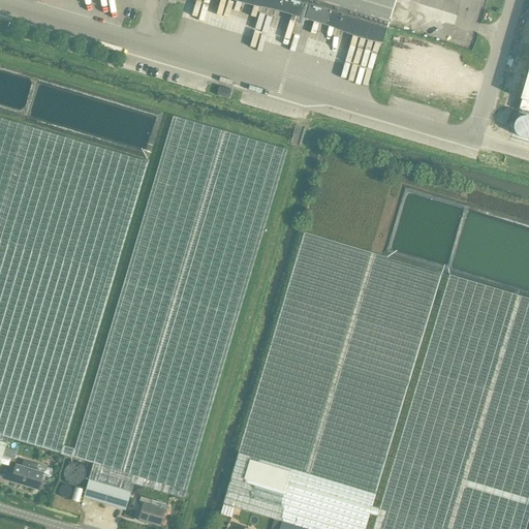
[(528,0),(390,0),(523,40),(528,18),(528,0)]
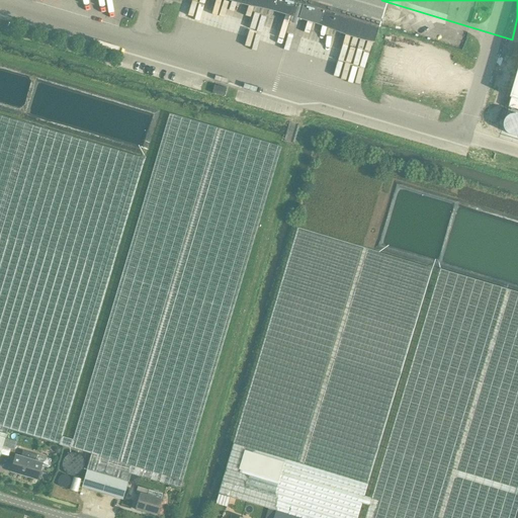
[(517,75),(508,108),(517,111),(517,75)]
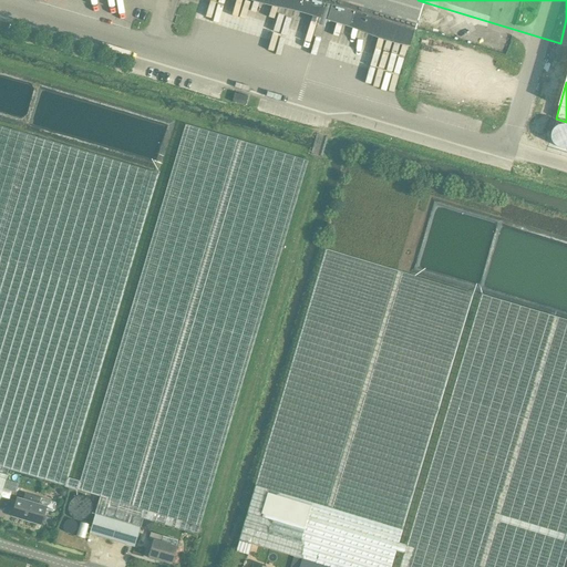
[(246,105),(248,96),(235,93),(233,102),(246,105)]
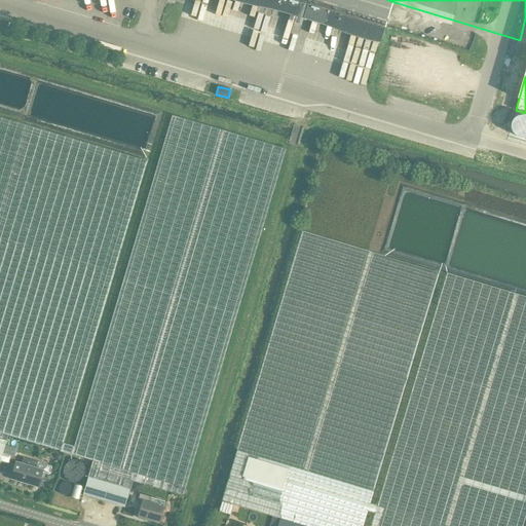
[(7,437),(60,452),(146,161),(0,117),(0,441),(5,443),(7,437)]
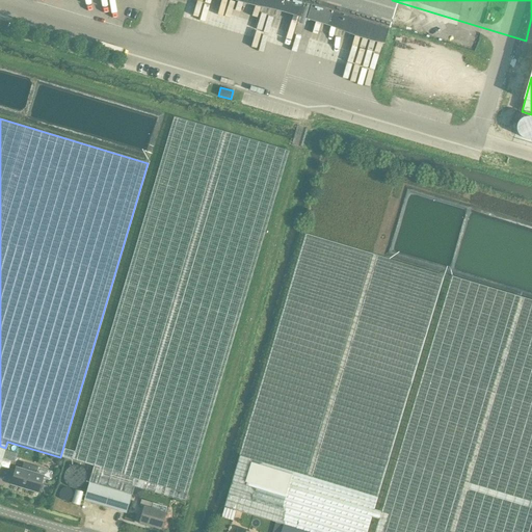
[(174,118),(75,452),(72,460),(94,468),(88,482),(89,482),(132,496),(134,487),(185,503),(289,152),(174,118)]
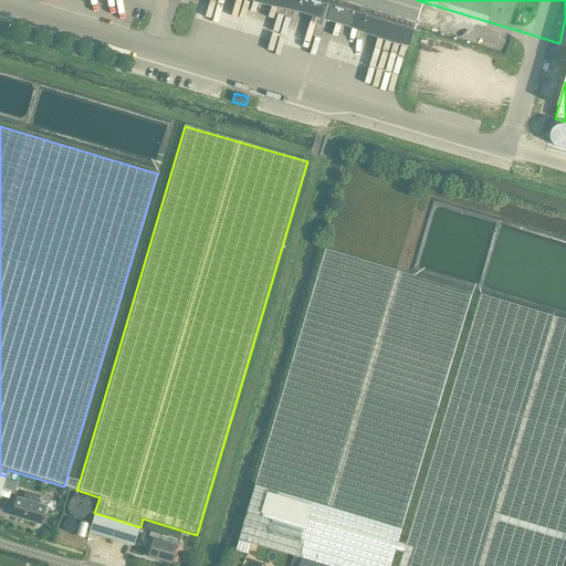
[(304,559),(301,565),(390,565),(472,294),(326,250),(240,540),(294,556),(304,559)]
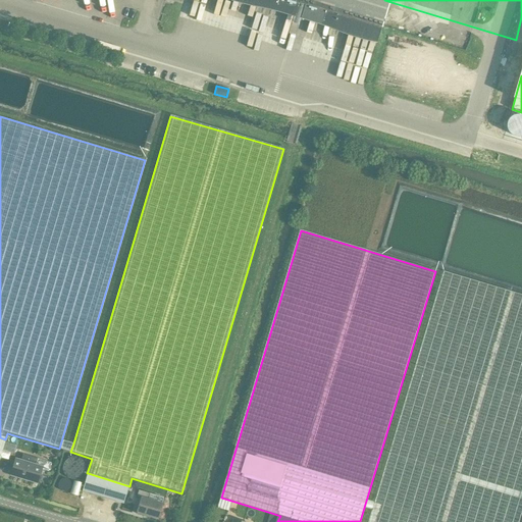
[(519,521),(521,515),(521,295),(444,271),(369,521),(519,521)]
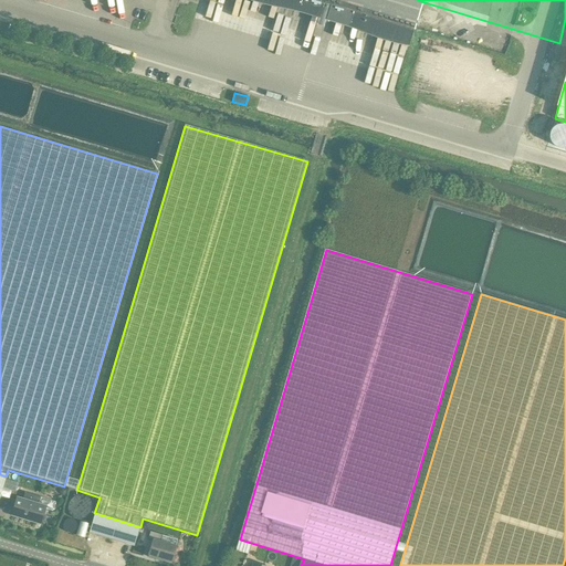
[(46,507),(38,505),(40,498),(24,492),(22,501),(18,499),(12,516),(42,525),(46,507)]
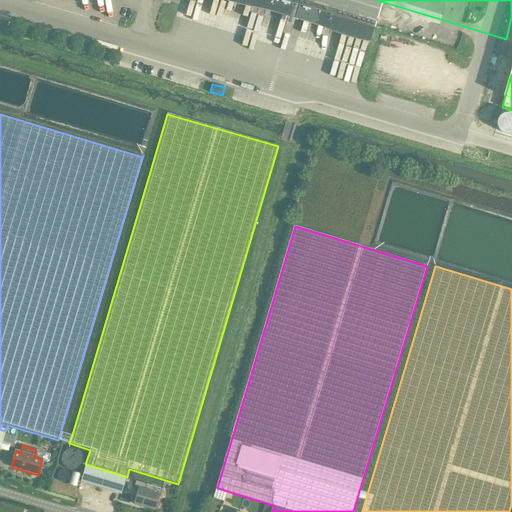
[(127,477),(86,464),(81,482),(121,495),(127,477)]
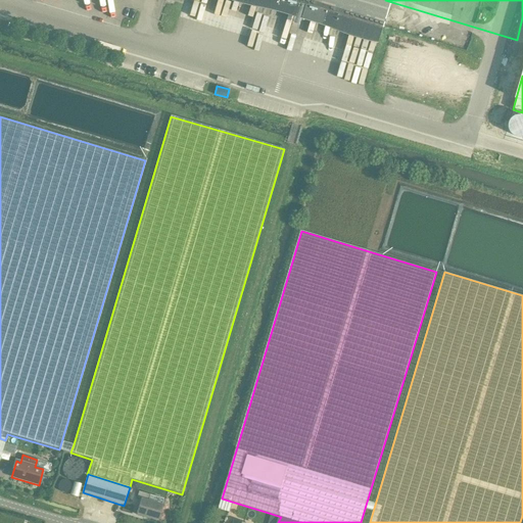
[(165,500),(151,495),(139,492),(137,498),(142,501),(137,516),(159,522),(165,500)]
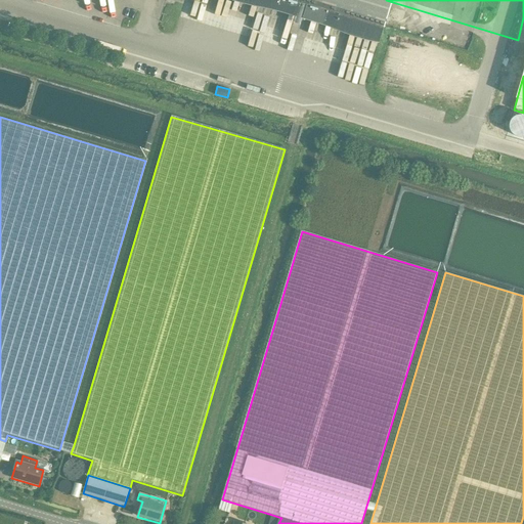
[(272,515),(268,523),(278,523),(281,518),(272,515)]
